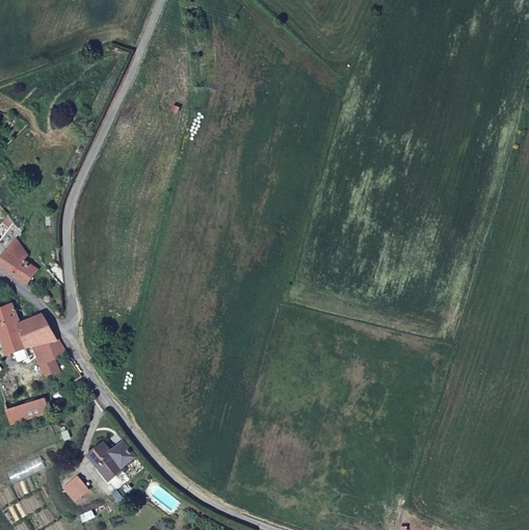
[(18,229),(9,218),(0,233),(0,254),(15,232),(18,229)]
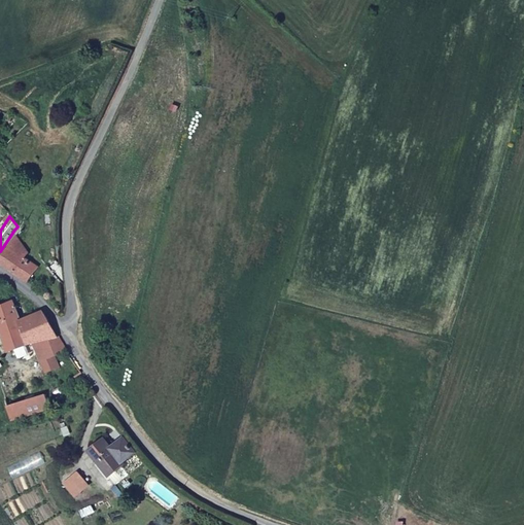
[(0,261),(26,281),(38,265),(23,255),(27,250),(13,234),(0,253),(0,261)]
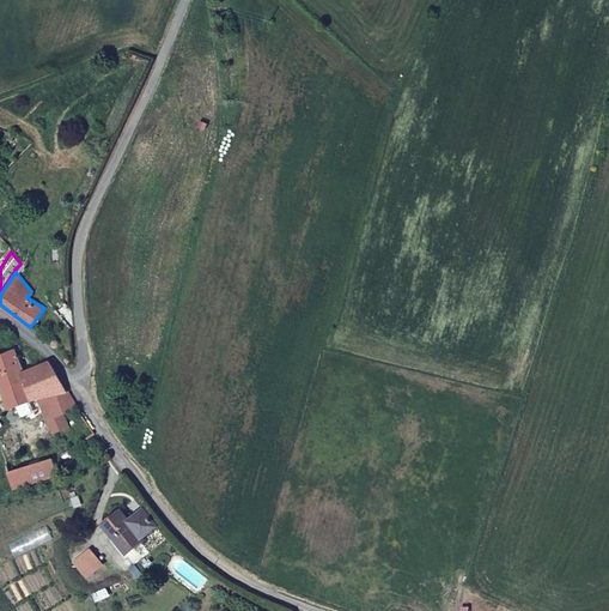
[(85,418),(48,362),(23,371),(13,349),(0,352),(0,387),(7,409),(34,399),(41,421),(44,419),(49,433),(85,418)]
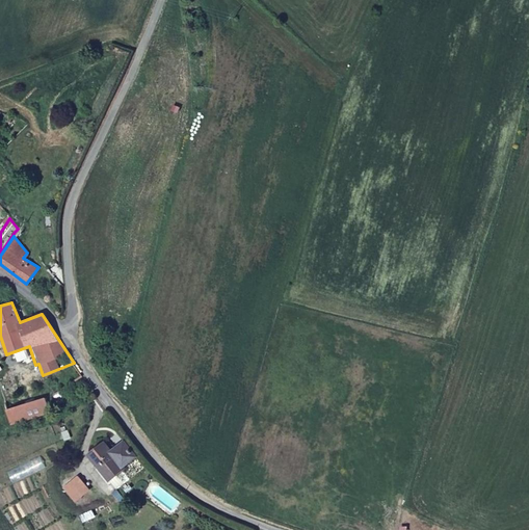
[(0,393),(5,409),(24,403),(6,354),(0,358),(0,393)]
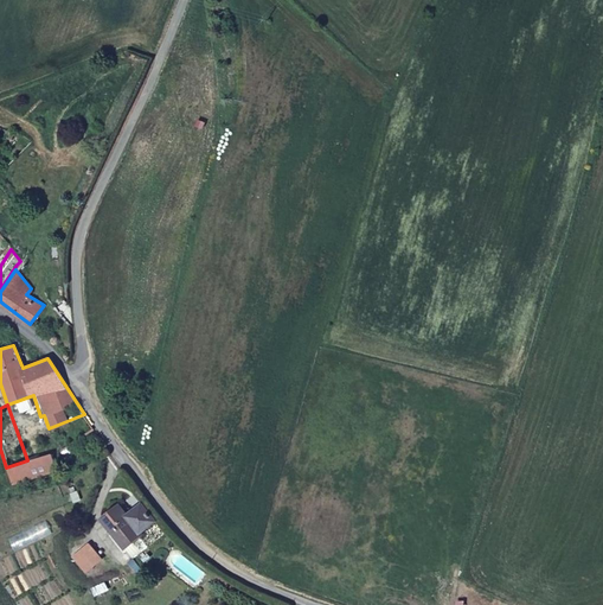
[(55,467),(51,456),(50,453),(27,460),(6,467),(11,483),(55,467)]
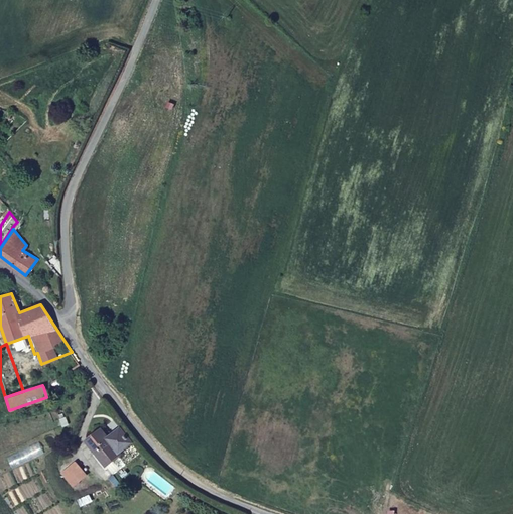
[(116,432),(114,429),(110,432),(106,435),(104,432),(99,426),(94,430),(85,438),(111,472),(123,462),(117,456),(120,453),(117,450),(129,439),(121,428),(116,432)]
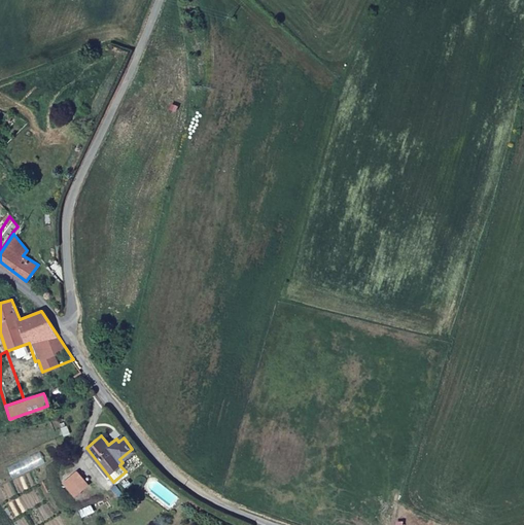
[(74,470),(63,480),(72,492),(84,483),(74,470)]
